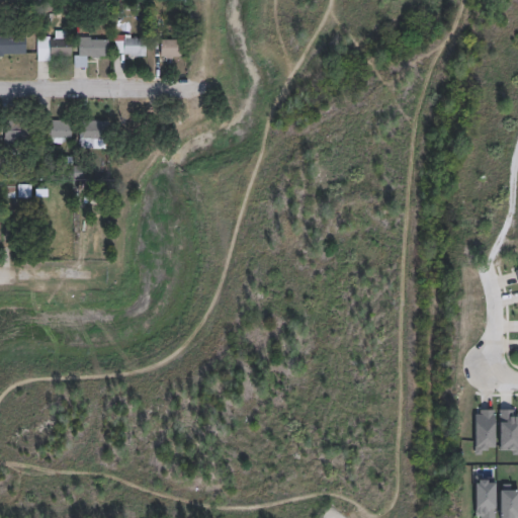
[(69,38),(69,58),(49,57),(49,62),(35,62),(35,49),(48,49),(48,38),(53,38),(53,30),(68,31),(68,38),(69,38)]
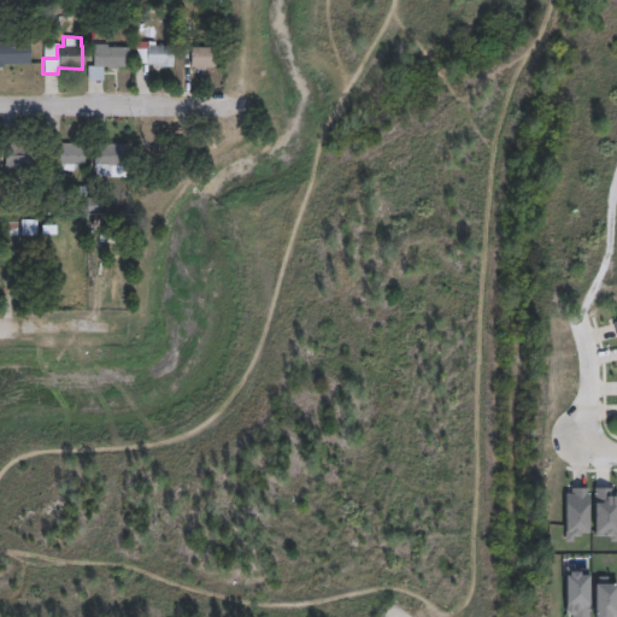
[(29,63),(1,64),(1,68),(0,68),(0,41),(29,41),(29,63)]
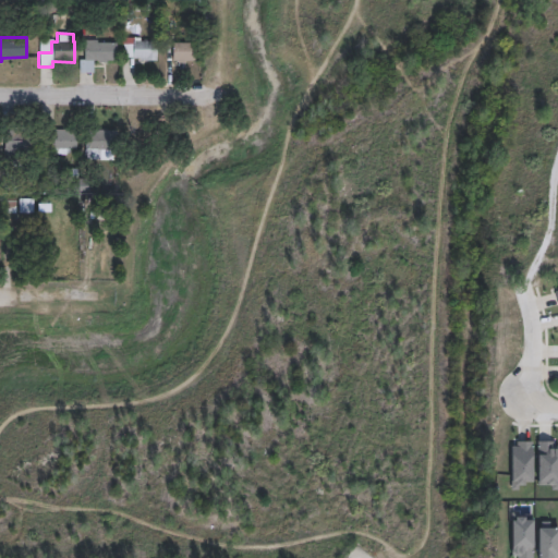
[(96,40),(96,44),(114,43),(114,61),(105,61),(105,63),(96,63),(96,61),(92,61),(92,73),(77,73),(77,60),(82,60),(82,40),(96,40)]
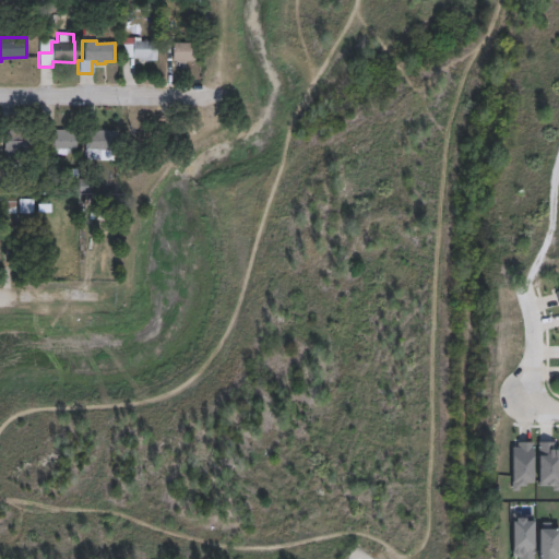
[(154,42),(154,61),(139,60),(139,58),(131,58),(121,58),(121,44),(131,44),(131,42),(154,42)]
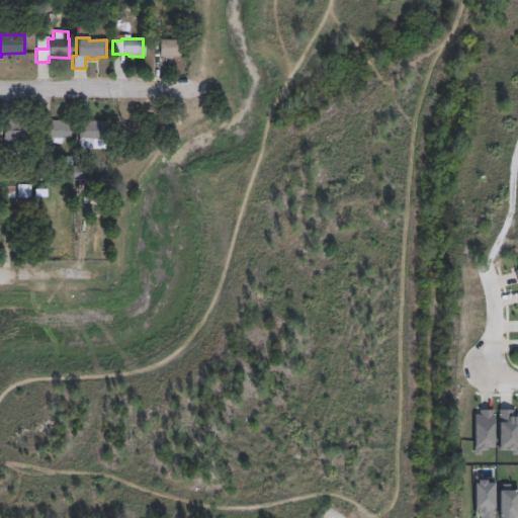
[(170,57),(170,60),(164,60),(164,57),(159,57),(158,40),(179,39),(179,57),(170,57)]
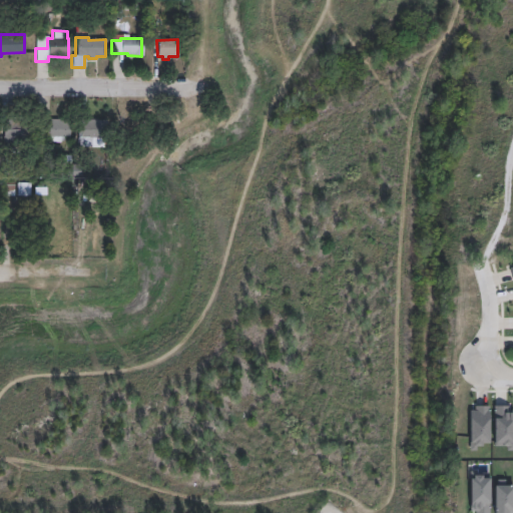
[(32,121),(31,139),(25,138),(25,146),(1,145),(2,120),(14,121),(14,117),(25,118),(25,120),(32,121)]
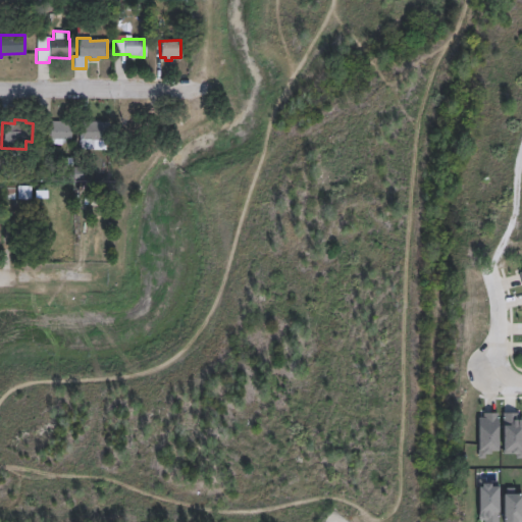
[(70,122),(69,140),(60,140),(60,146),(36,145),(37,124),(54,125),(54,121),(70,122)]
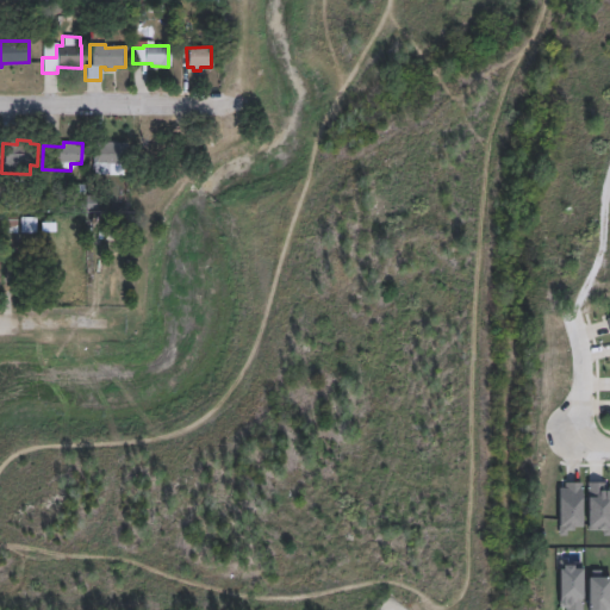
[(125,143),(125,163),(92,163),(92,142),(125,143)]
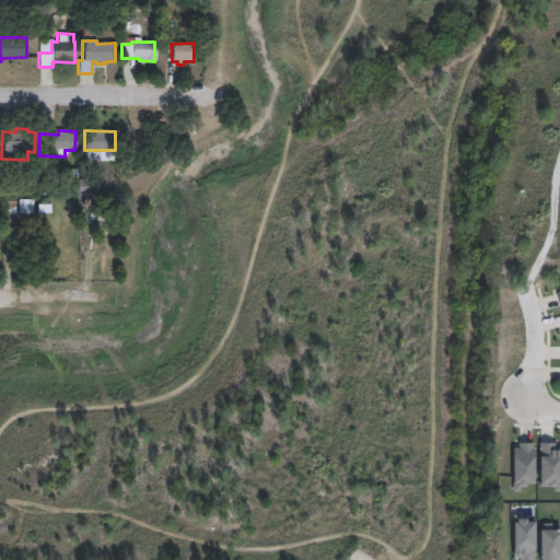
[(513,559),(534,559),(534,516),(514,516),(513,559)]
